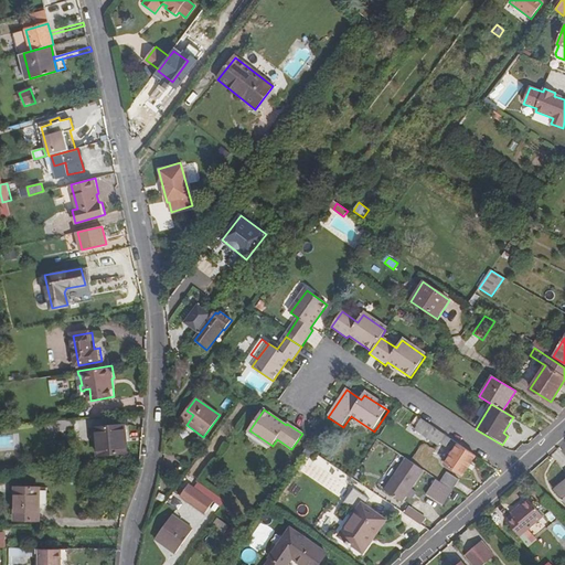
[(74,428),(73,419),(52,422),(53,430),(74,428)]
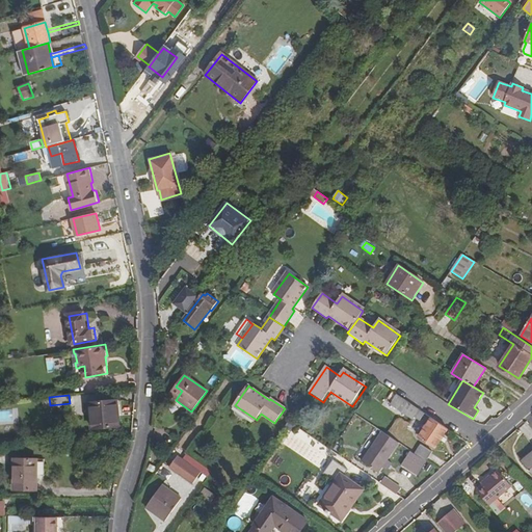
[(425,415),(397,395),(390,404),(413,421),(415,419),(420,422),(425,415)]
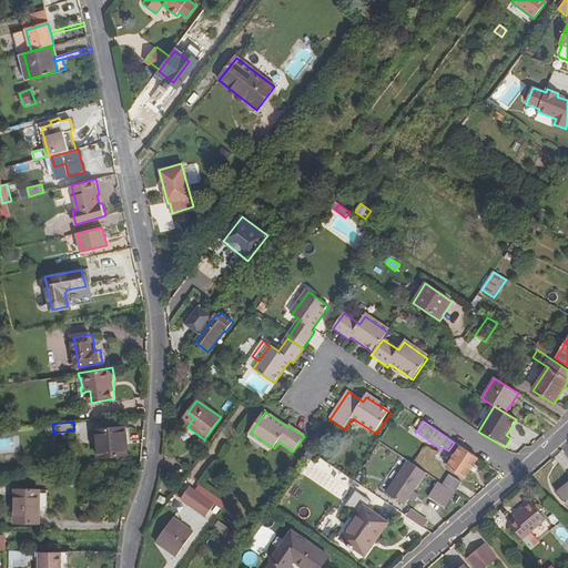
[(128,456),(127,428),(95,430),(98,458),(128,456)]
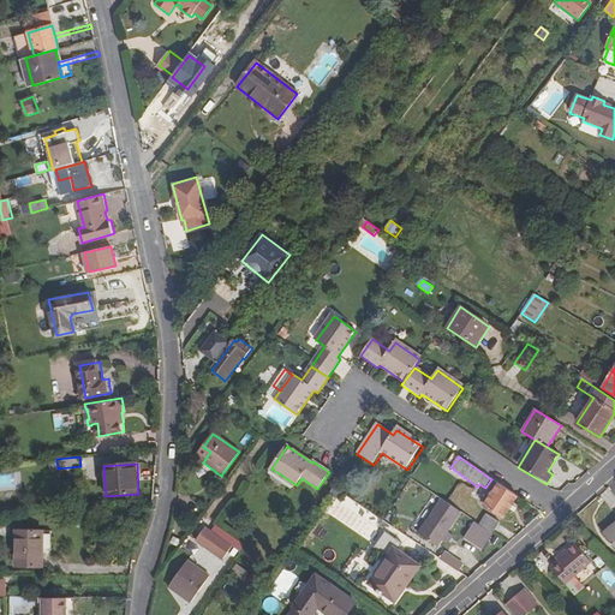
[(461,482),(448,501),(472,518),(482,503),(467,495),(471,489),(461,482)]
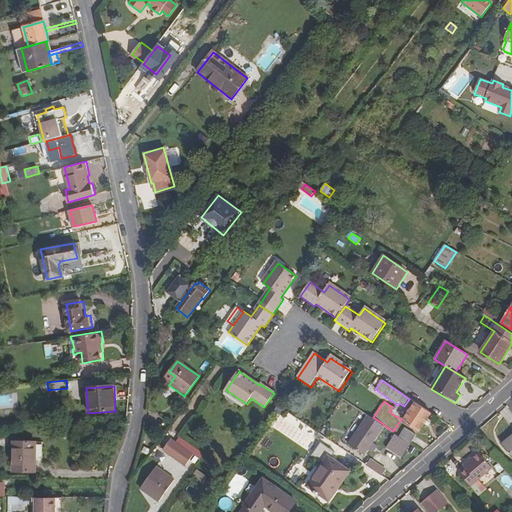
[(431,414),(415,404),(403,421),(419,432),(431,414)]
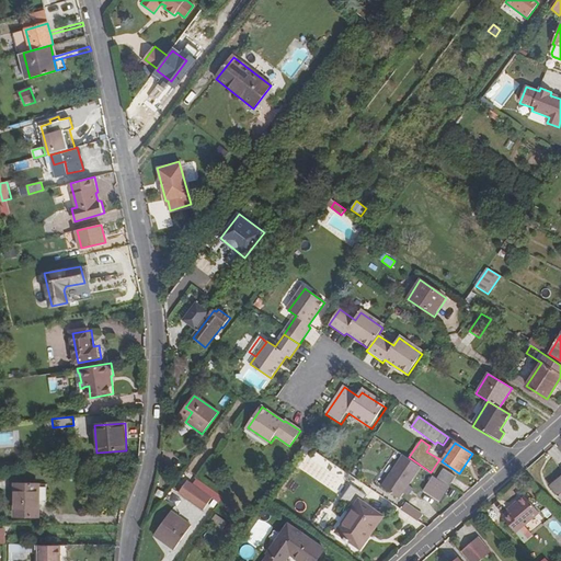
[(399,500),(421,469),(403,456),(381,488),(399,500)]
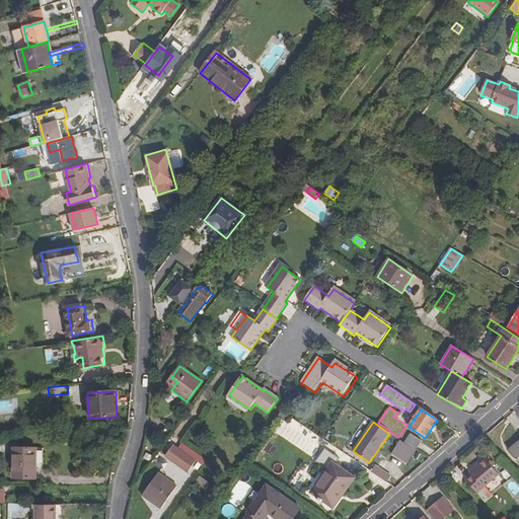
[(281,434),(307,454),(315,444),(288,425),(281,434)]
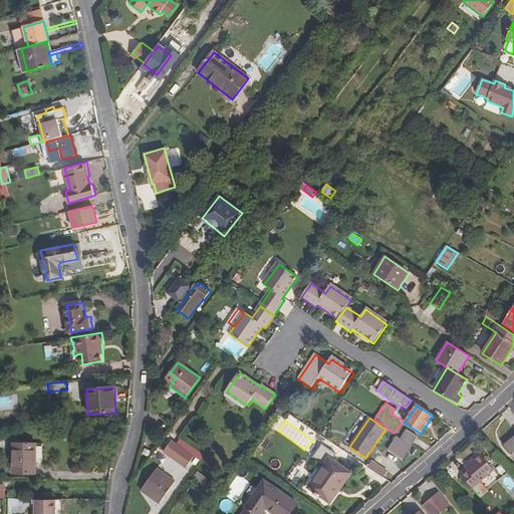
[(418,438),(406,431),(401,439),(412,446),(418,438)]
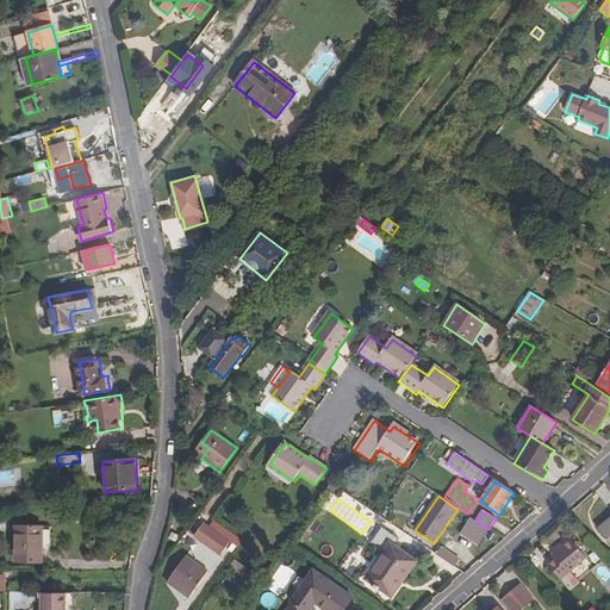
[(609,543),(609,520),(598,530),(609,543)]
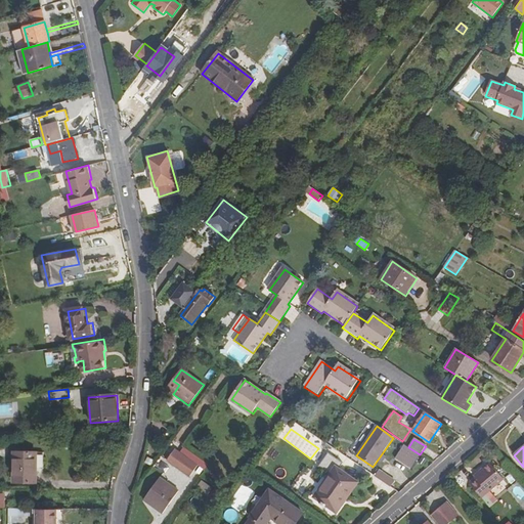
[(167,462),(170,464),(178,452),(175,450),(167,462)]
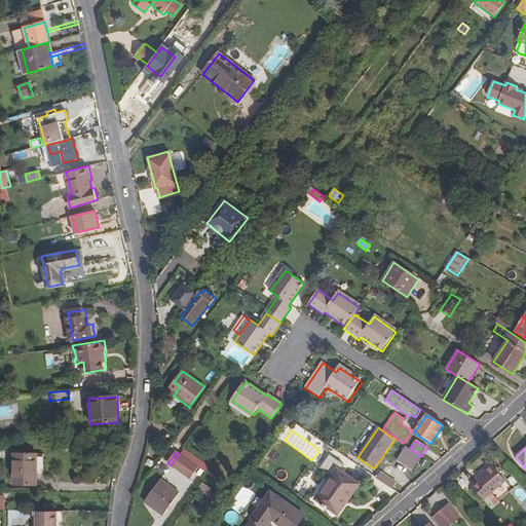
[(36,485),(36,454),(15,454),(14,484),(36,485)]
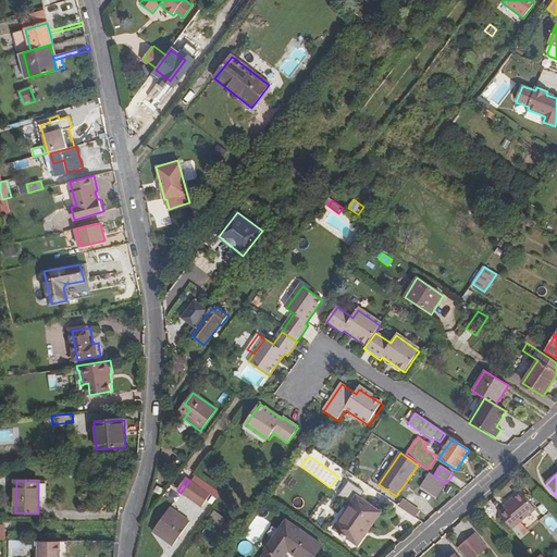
[(189,481),(181,493),(201,508),(210,496),(189,481)]
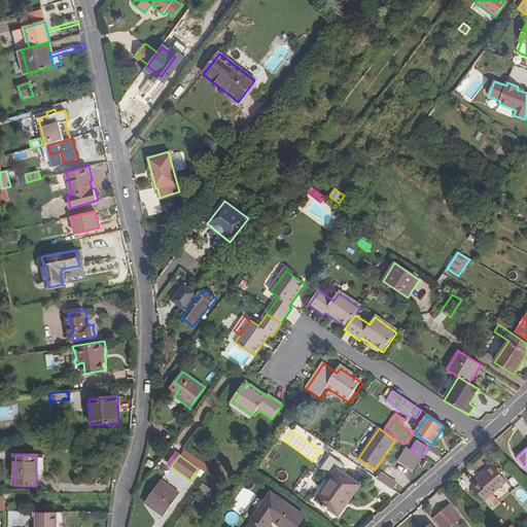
[(472,487),(484,500),(492,494),(506,482),(494,467),(478,481),(479,483),(472,487)]
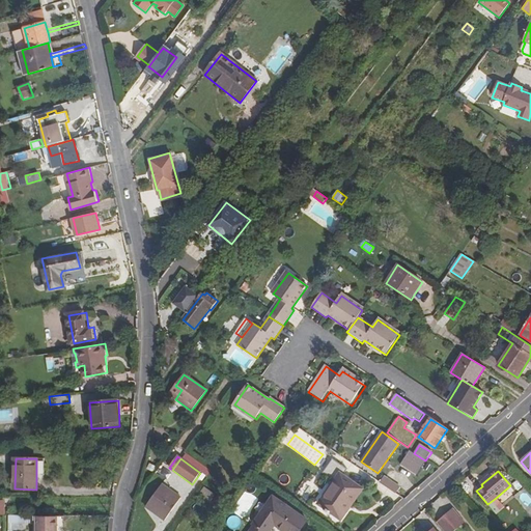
[(362,491),(339,474),(328,491),(330,493),(322,507),(341,521),(362,491)]
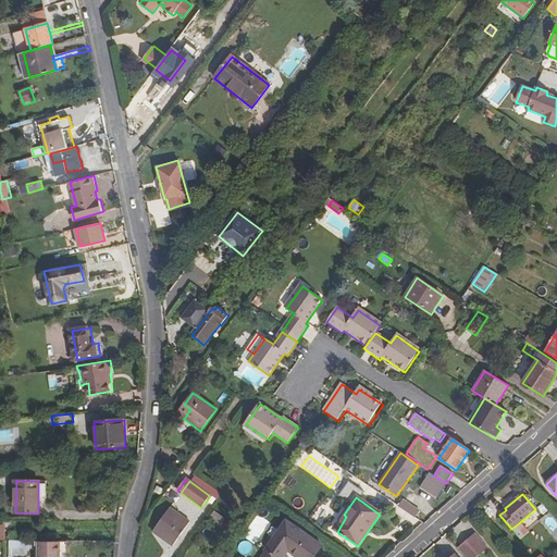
[(420,512),(403,500),(398,507),(416,519),(420,512)]
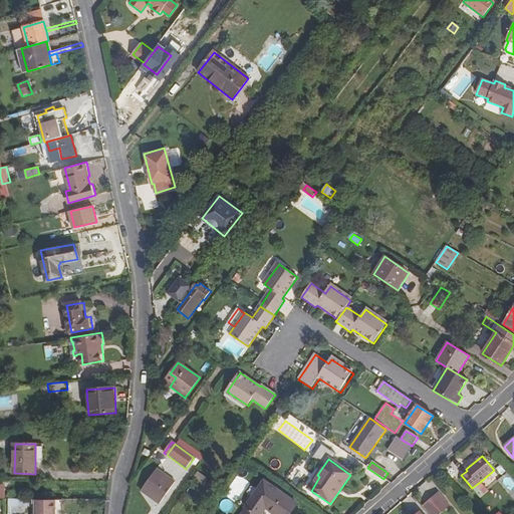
[(161,504),(175,483),(157,470),(142,491),(161,504)]
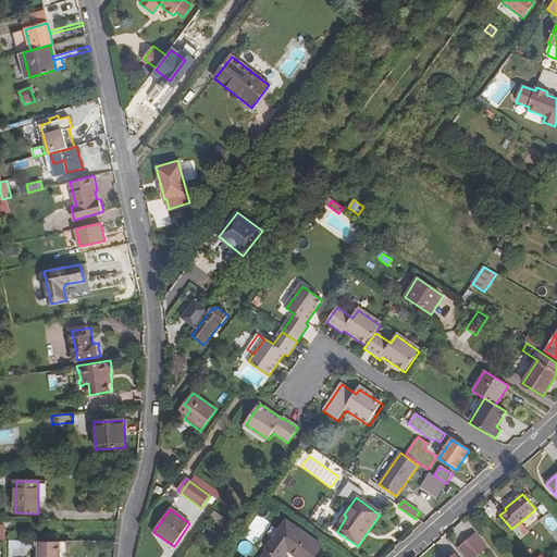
[(541,520),(553,532),(556,527),(556,521),(548,514),(541,520)]
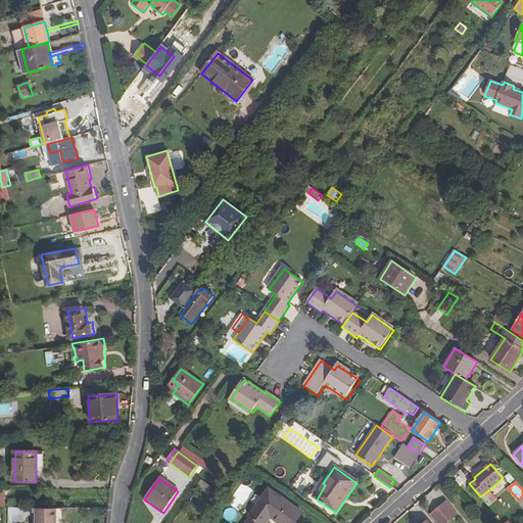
[(200,483),(200,492),(209,492),(209,483),(200,483)]
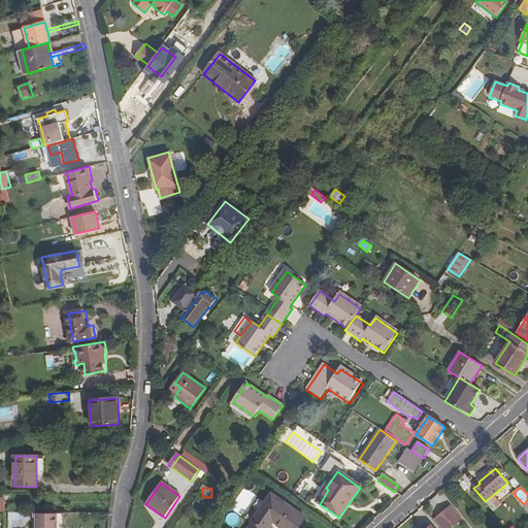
[(253,522),(261,527),(269,527),(274,522),(283,527),(298,527),(305,519),(270,494),(252,522),(253,522)]
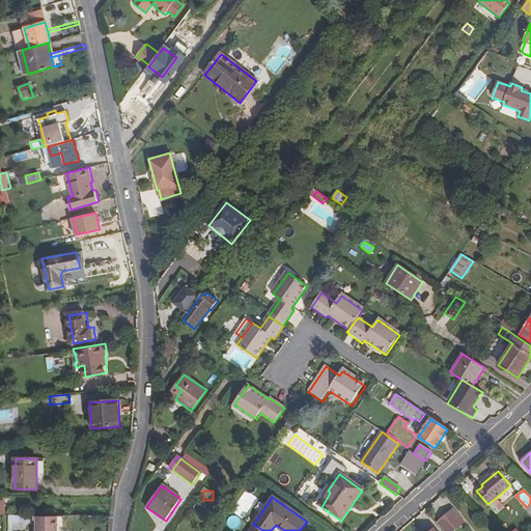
[(503,506),(496,498),(487,504),(495,512),(503,506)]
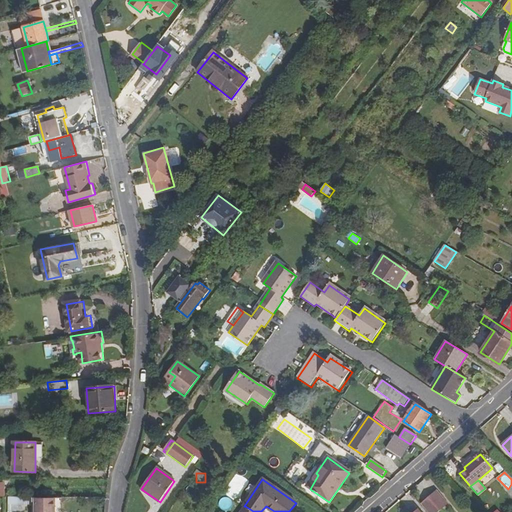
[(431,496),(442,509),(448,504),(436,491),(431,496)]
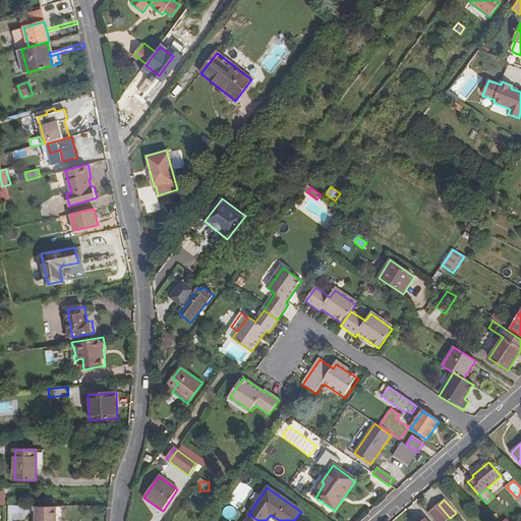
[(446,520),(450,518),(439,505),(428,513),(436,520),(446,520)]
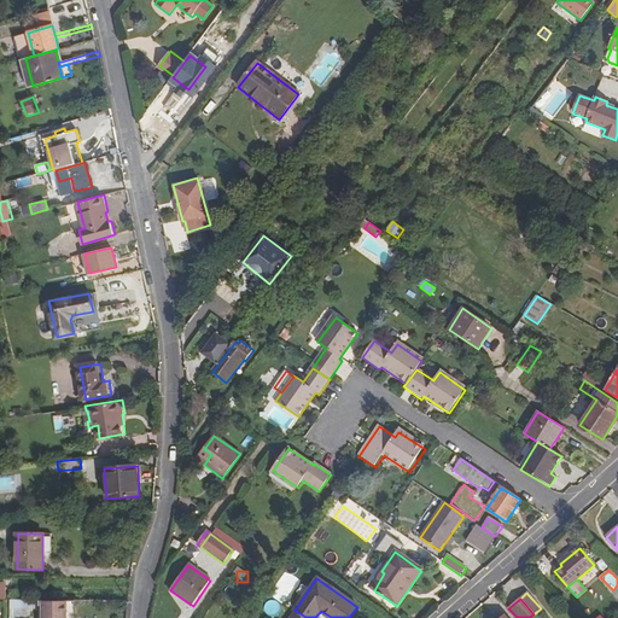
[(41,617),(64,617),(64,601),(42,601),(41,617)]
